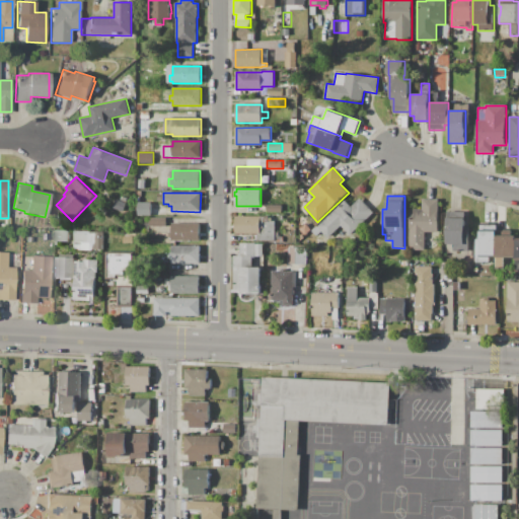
[(360,198),(375,214),(351,236),(342,226),(327,239),(316,228),(346,201),(351,207),(360,198)]
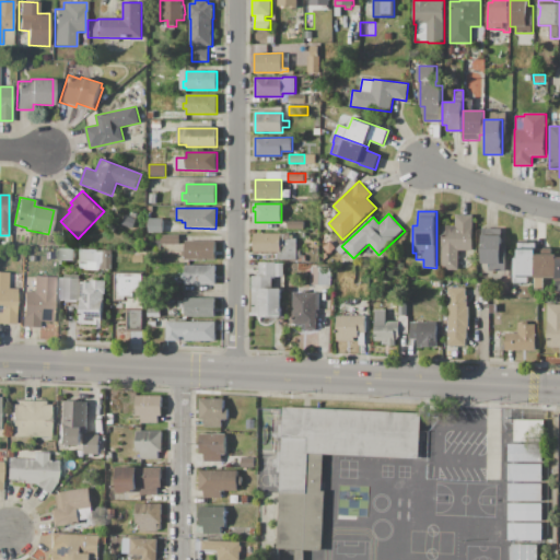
[(126,216),(137,220),(133,229),(123,224),(126,216)]
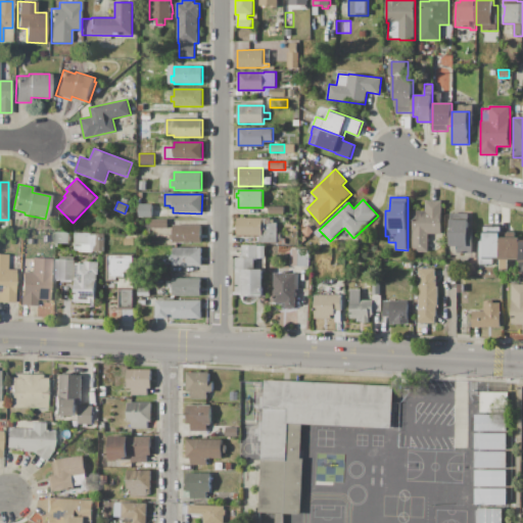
[(414,210),(426,211),(426,201),(442,201),(442,234),(428,234),(428,251),(413,251),(414,210)]
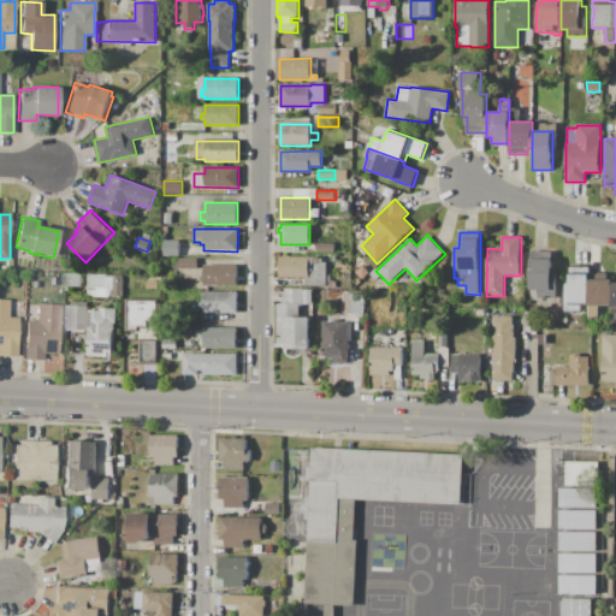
[(195,243),(195,256),(179,256),(179,255),(164,255),(164,240),(179,240),(179,243),(195,243)]
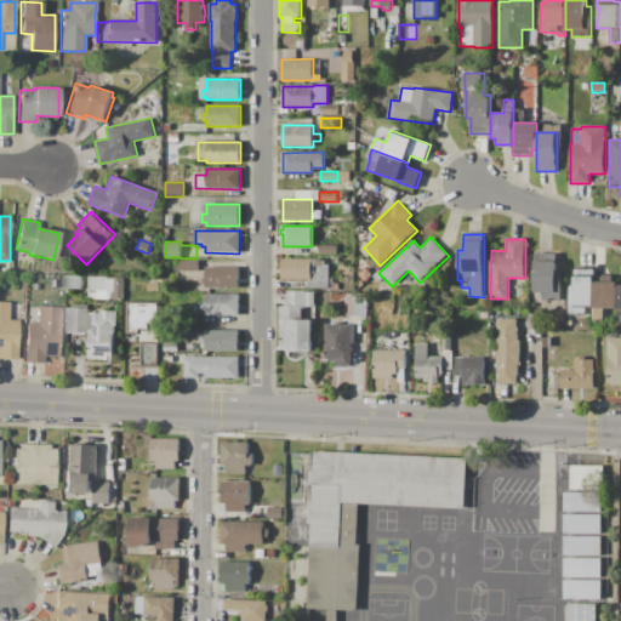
[(320,245),(337,245),(337,255),(320,255),(320,245)]
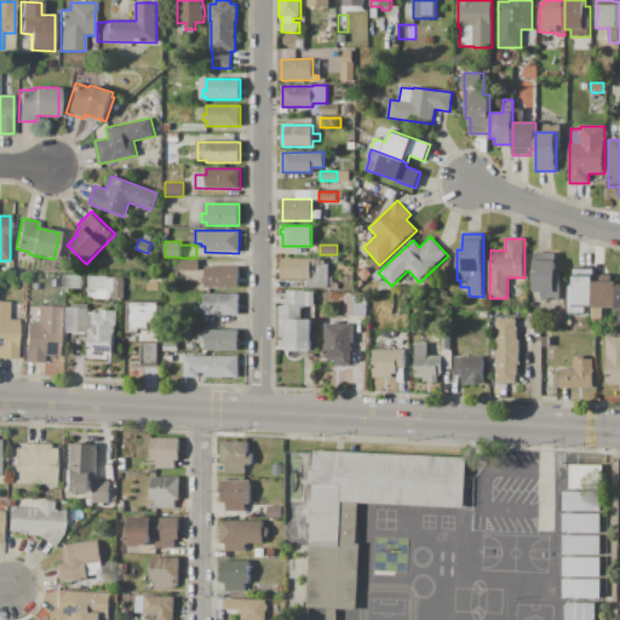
[(534,253),(556,253),(556,270),(560,270),(560,300),(541,300),(543,292),(534,292),(534,253)]
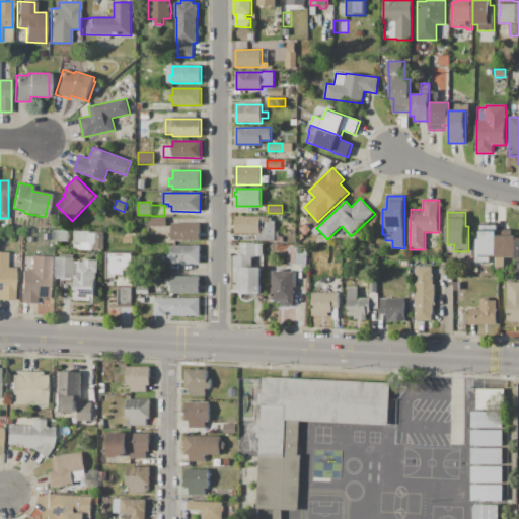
[(276,241),(257,241),(257,234),(236,234),(236,217),(269,216),(269,218),(272,218),(272,221),(276,221),(276,241)]
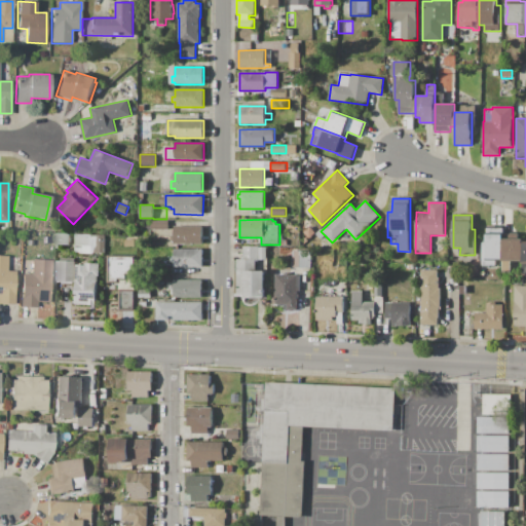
[(151,221),(168,221),(168,229),(151,229),(151,221)]
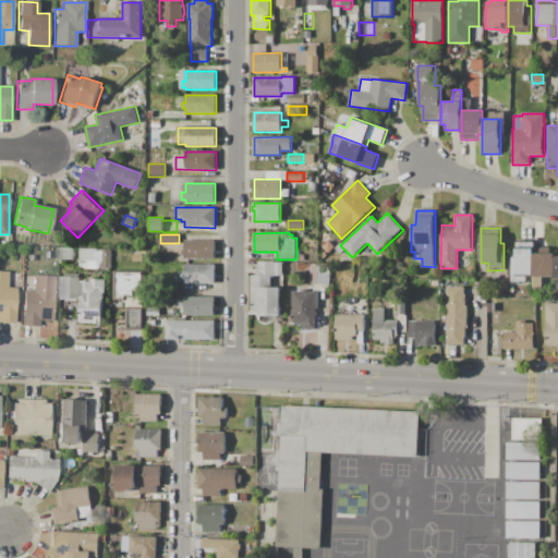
[(185,240),(215,240),(215,259),(185,259),(185,240)]
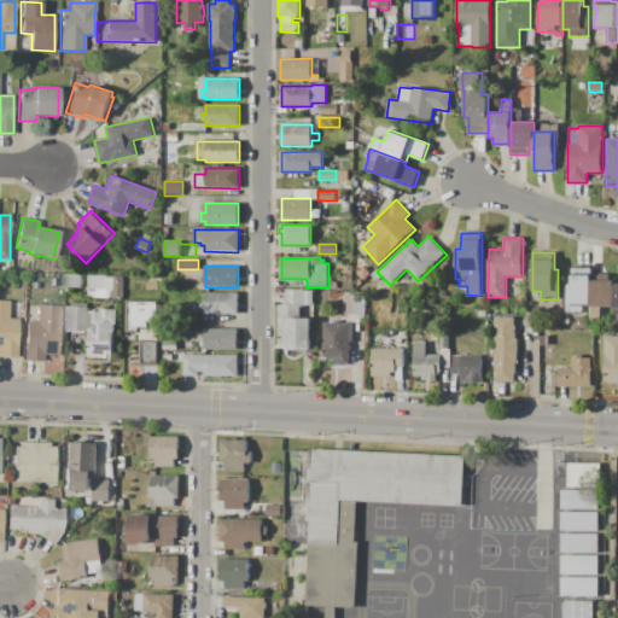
[(567,285),(572,285),(573,268),(592,268),(592,275),(592,305),(583,305),(583,314),(567,314),(567,285)]
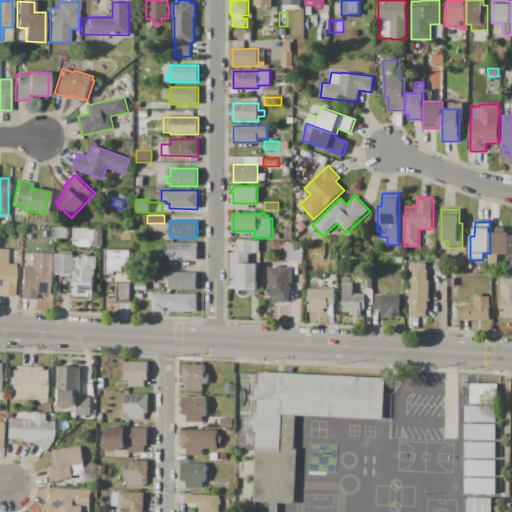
[(53,228),(68,228),(68,238),(57,238),(57,241),(53,241),(53,228)]
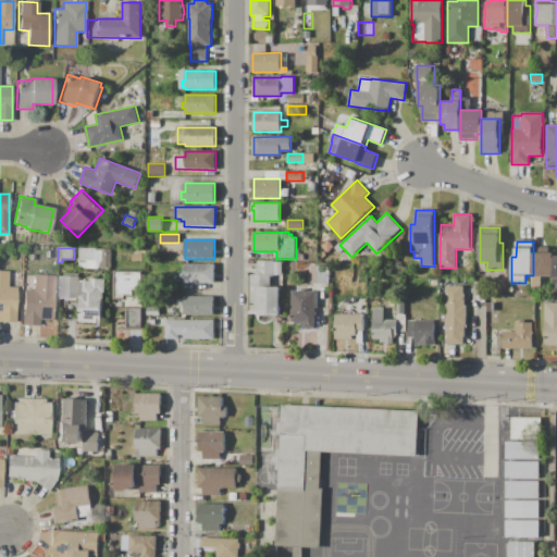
[(533,248),(548,248),(548,255),(554,255),(554,258),(554,276),(542,275),(542,288),(533,288),(533,275),(533,248)]
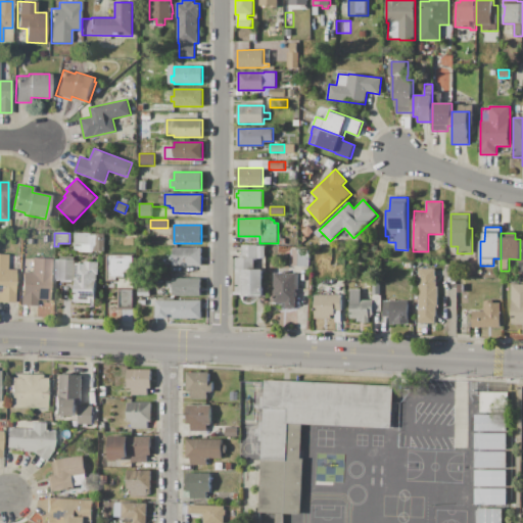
[(104,234),(104,251),(75,251),(75,235),(94,236),(94,234),(104,234)]
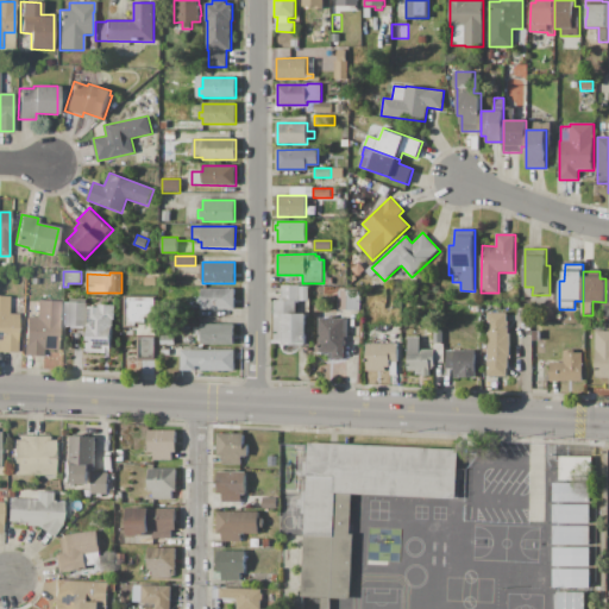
[(306,345),(295,345),(282,345),(282,341),(275,341),(275,300),(282,300),(282,284),(300,284),(300,287),(308,287),(308,301),(300,301),(300,302),(296,302),(296,314),(307,314),(307,343),(306,343),(306,345)]
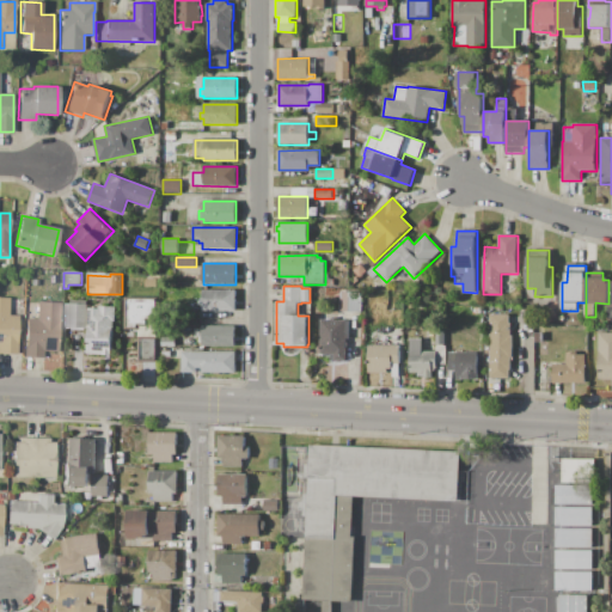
[(236,289),(236,311),(203,311),(203,305),(197,305),(197,298),(203,298),(203,289),(236,289)]
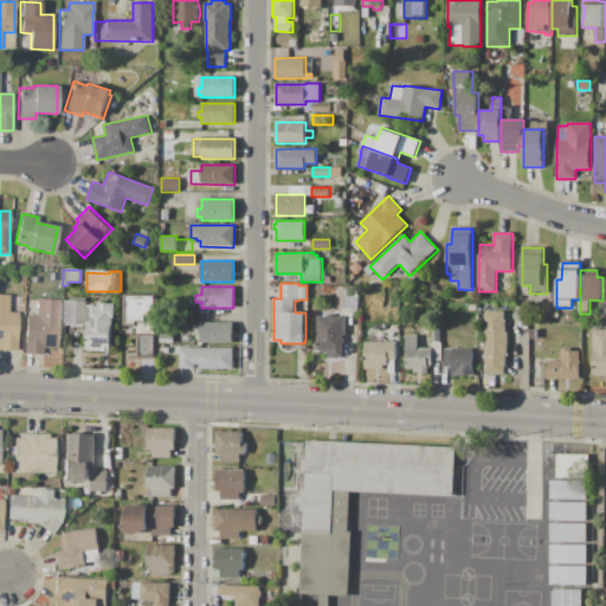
[(359,289),(359,310),(347,310),(347,289),(359,289)]
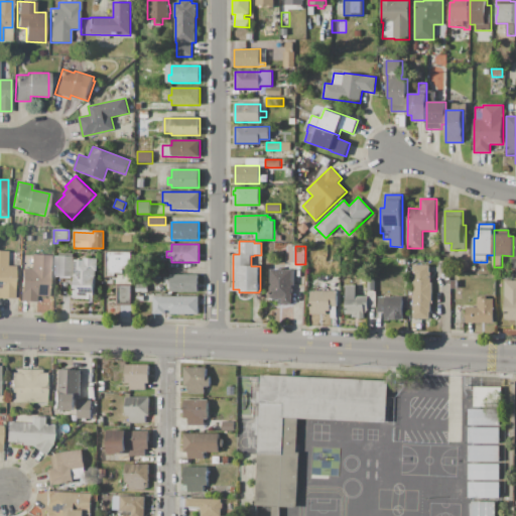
[(0,250),(7,251),(6,266),(15,266),(14,298),(0,298),(0,250)]
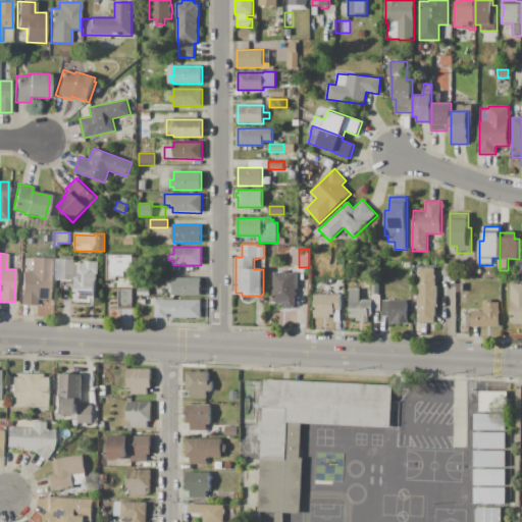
[(135,309),(117,309),(117,281),(106,281),(106,253),(136,254),(135,309)]
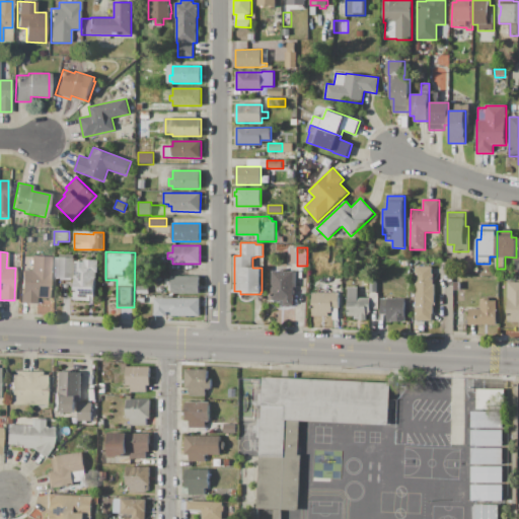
[(19,302),(21,271),(30,272),(31,255),(51,256),(49,298),(36,297),(36,303),(19,302)]
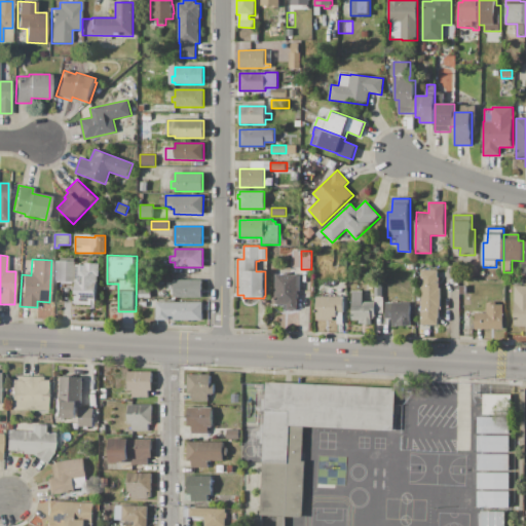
[(75,262),(74,283),(59,282),(60,273),(54,272),(55,261),(60,262),(61,261),(75,262)]
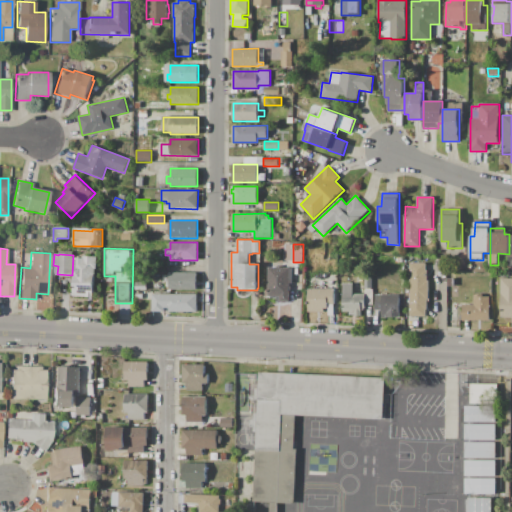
[(74,258),(82,258),(82,256),(97,257),(97,268),(96,268),(95,289),(94,289),(94,292),(93,292),(92,298),(72,297),(74,258)]
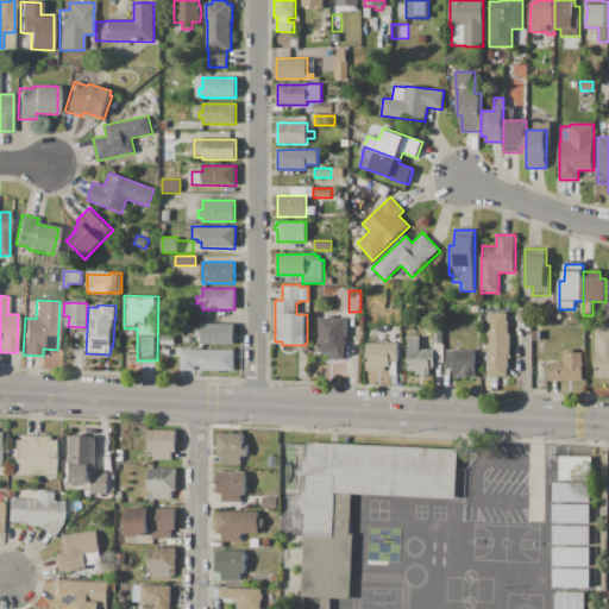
[(488,313),(507,313),(507,321),(508,321),(508,333),(509,333),(509,358),(508,358),(508,368),(507,368),(507,376),(489,376),(488,313)]
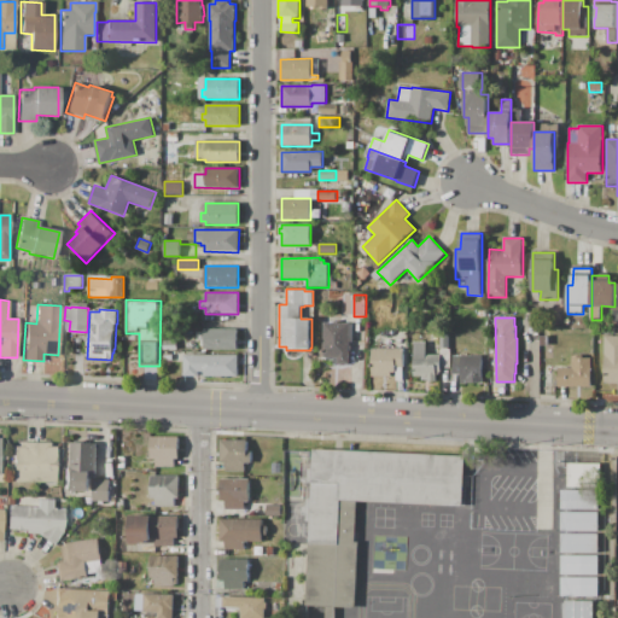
[(354,322),(354,343),(349,343),(350,363),(348,363),(345,366),(340,366),(339,363),(337,363),(336,366),(331,366),(330,363),(327,363),(327,357),(324,357),(324,324),(354,322)]
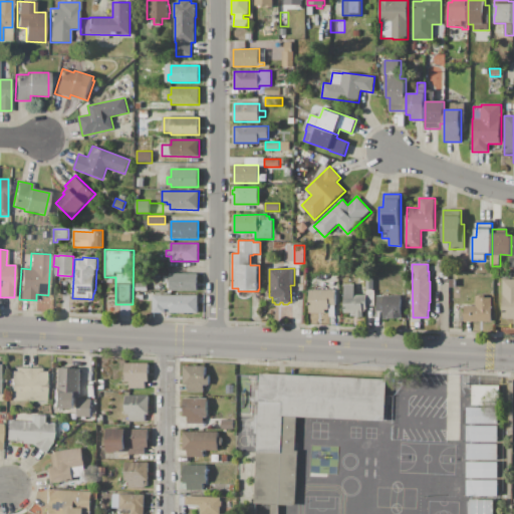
[(198,273),(198,291),(170,291),(170,288),(167,288),(167,284),(164,284),(164,277),(170,277),(170,273),(198,273)]
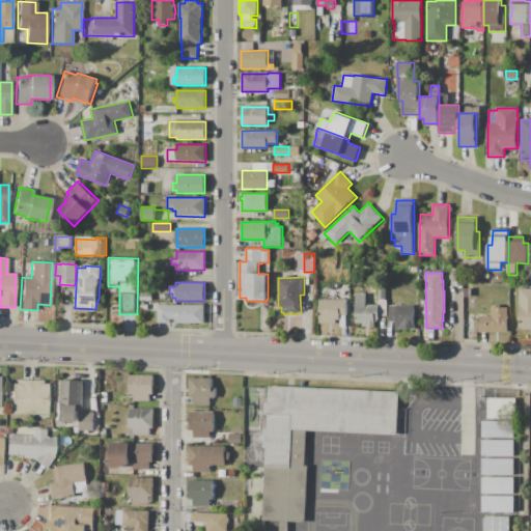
[(520,288),(530,288),(530,329),(520,329),(520,288)]
